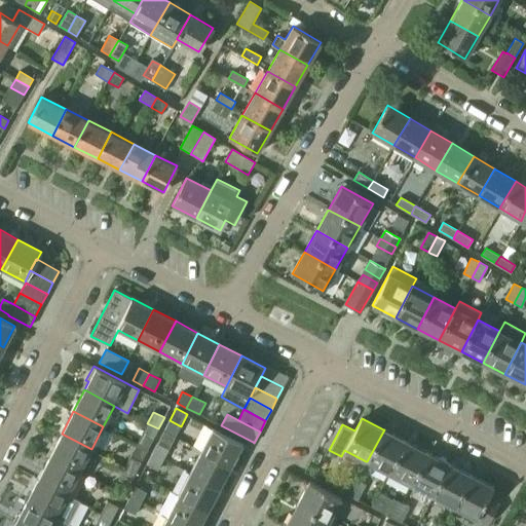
[(147,423),(142,434),(153,439),(158,428),(147,423)]
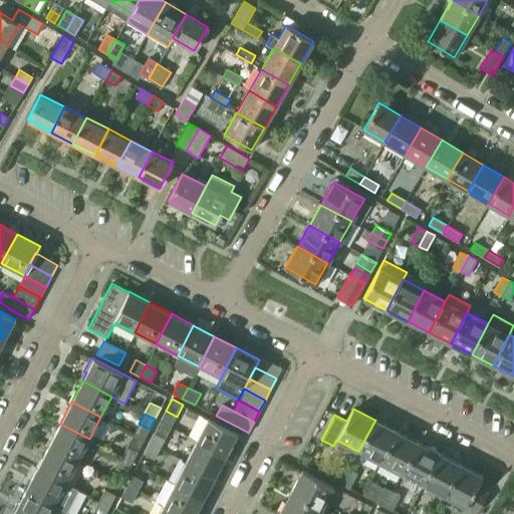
[(207,419),(196,440),(225,456),(237,434),(207,419)]
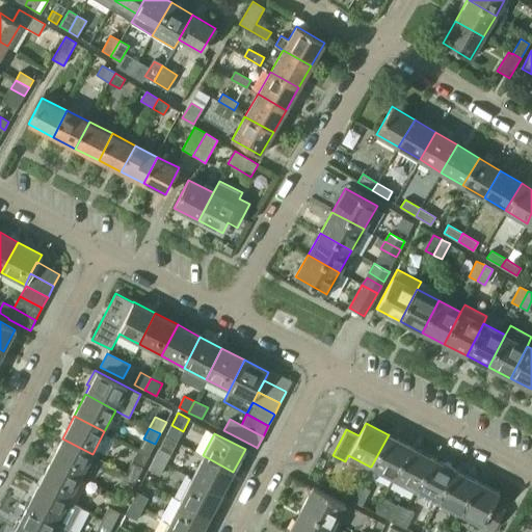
[(389,434),(371,467),(393,478),(409,446),(389,434)]
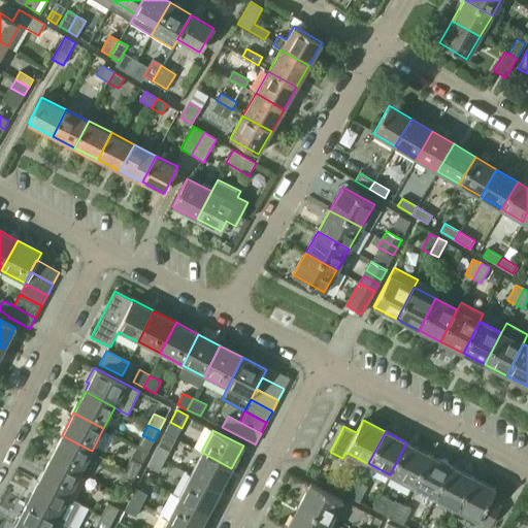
[(62,435),(50,458),(80,473),(92,451),(62,435)]
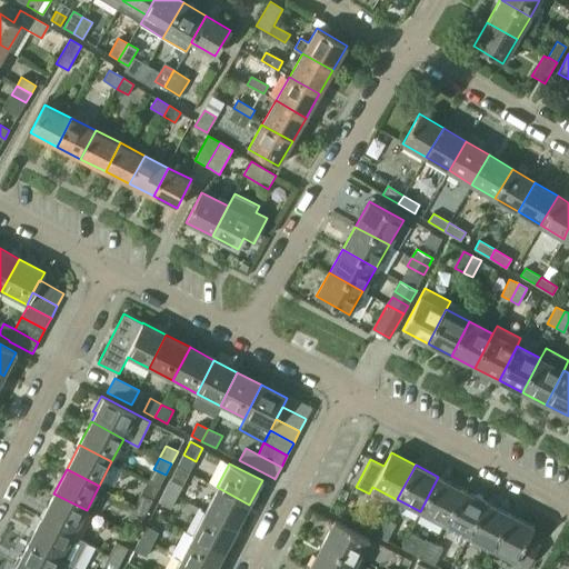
[(151,477),(149,481),(158,486),(161,480),(153,476),(151,477)]
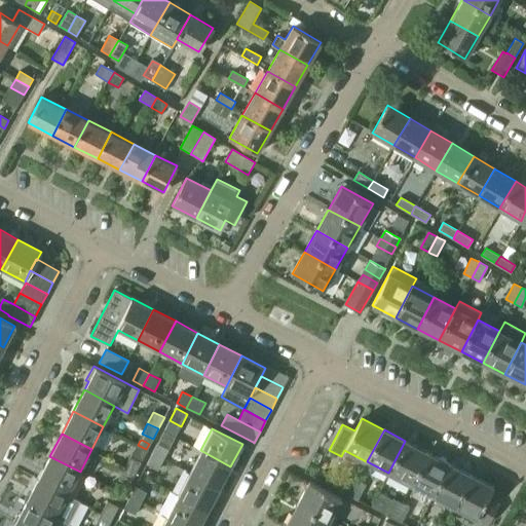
[(410,484),(426,452),(405,441),(388,473),(410,484)]
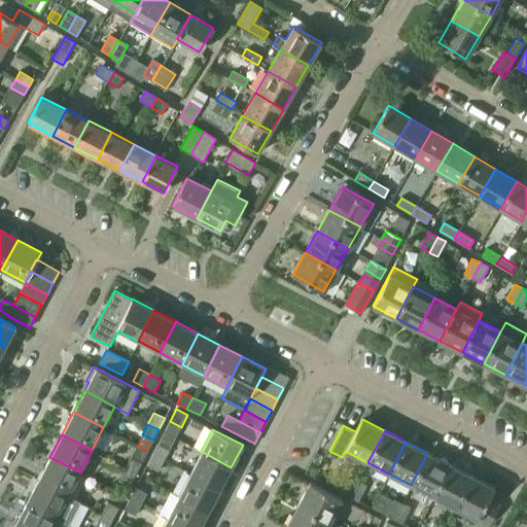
[(157,444),(152,455),(164,460),(169,450),(157,444)]
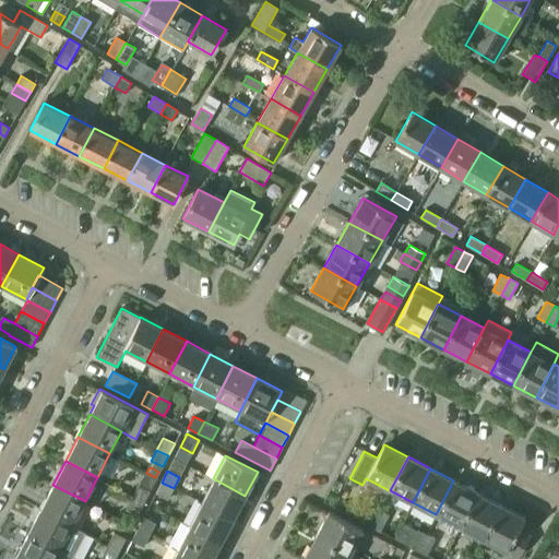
[(213,478),(201,502),(233,519),(245,496),(213,478)]
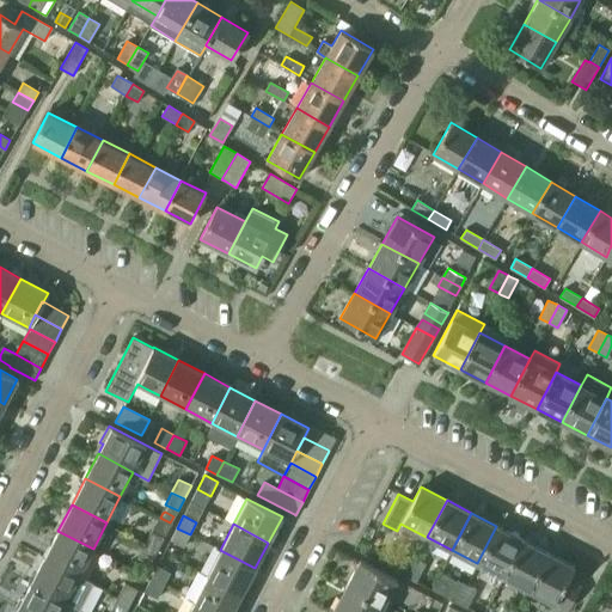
[(502,576),(522,539),(496,526),(477,563),(502,576)]
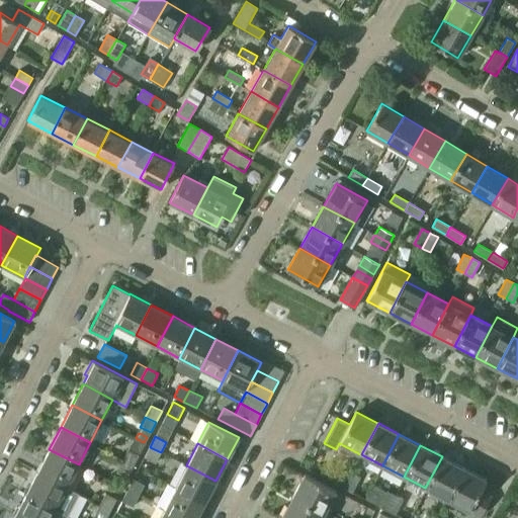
[(150,447),(145,457),(156,462),(161,452),(150,447)]
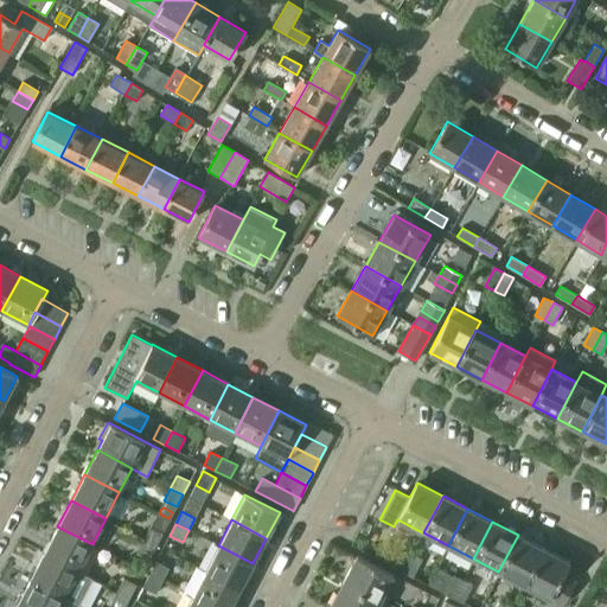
[(57,526),(44,551),(80,569),(93,544),(57,526)]
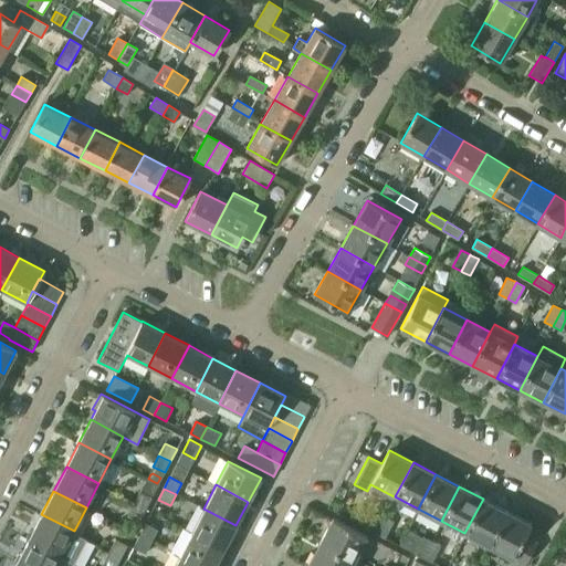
[(152,496),(140,491),(134,503),(146,509),(152,496)]
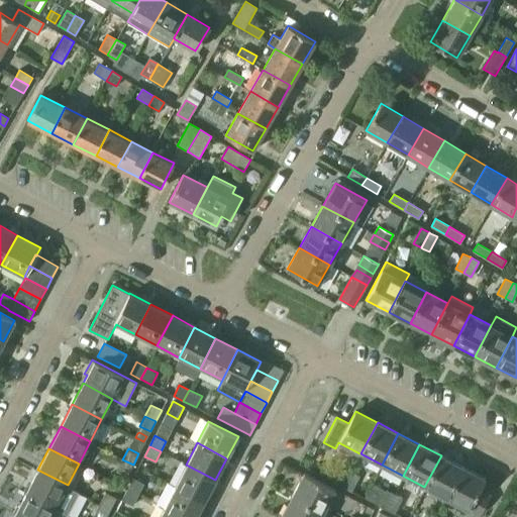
[(446,498),(462,467),(441,455),(424,487),(446,498)]
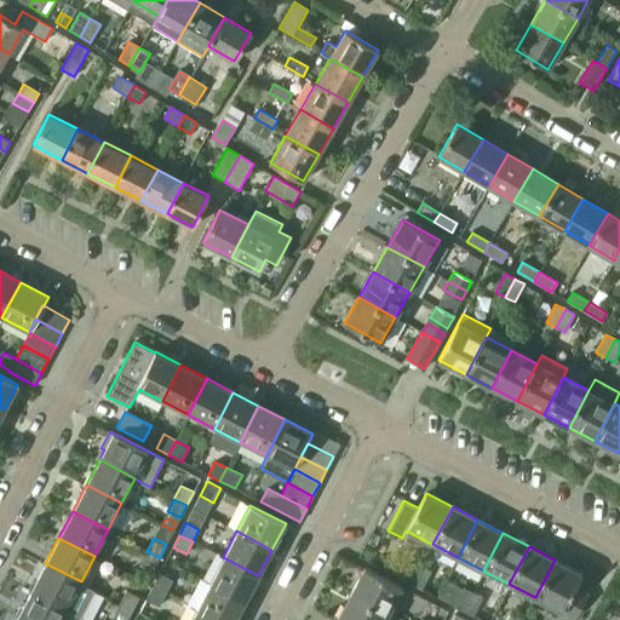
[(141,563),(153,570),(160,557),(147,551),(141,563)]
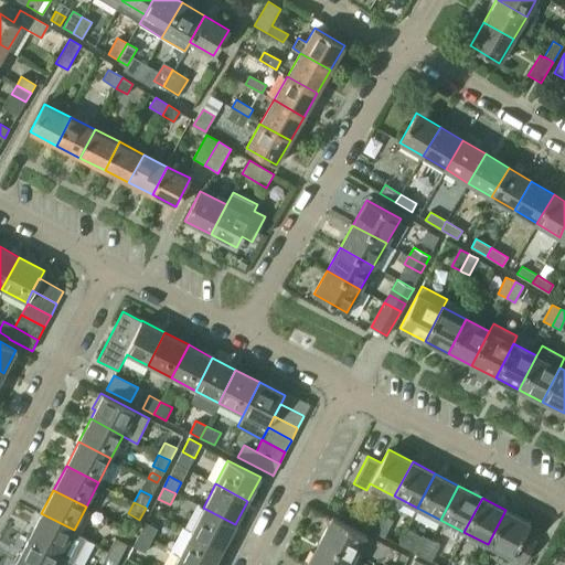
[(203,508),(191,531),(223,548),(235,524),(203,508)]
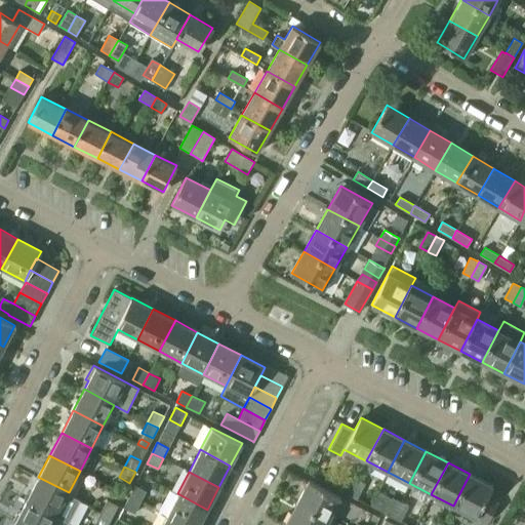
[(349,474),(340,490),(349,495),(357,479),(357,478),(349,474)]
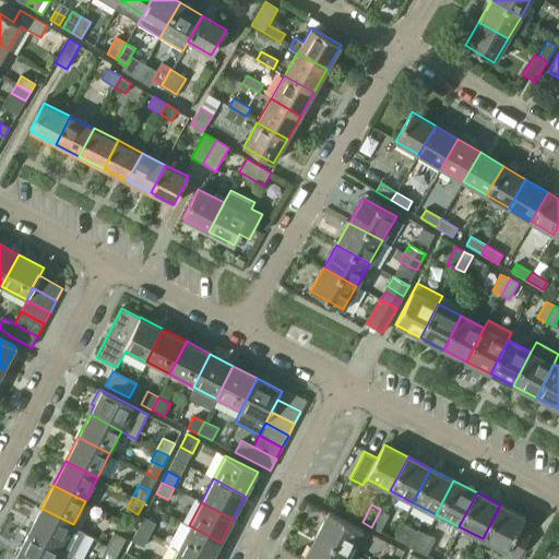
[(500,504),(483,538),(507,551),(509,548),(521,554),(530,537),(518,531),(525,518),(500,504)]
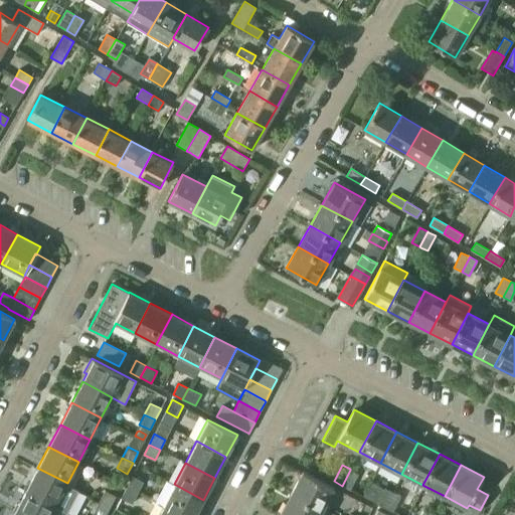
[(26,489),(26,490),(55,505),(67,512),(78,490),(66,484),(67,483),(37,468),(26,489)]
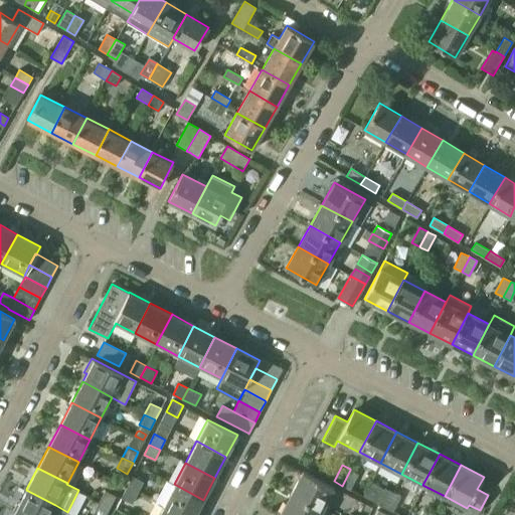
[(350,470),(342,486),(350,490),(351,489),(359,474),(350,470)]
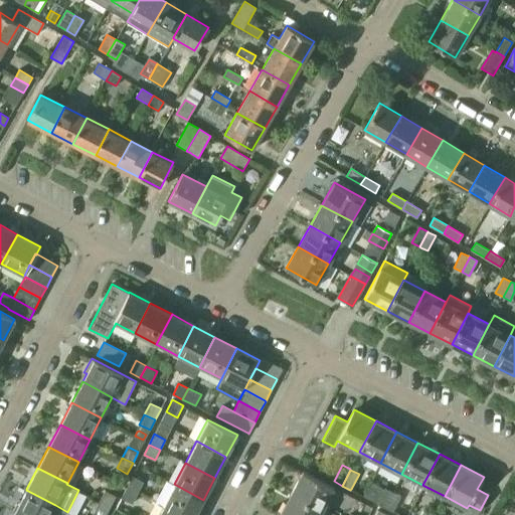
[(334,488),(303,472),(292,494),(323,510),(334,488)]
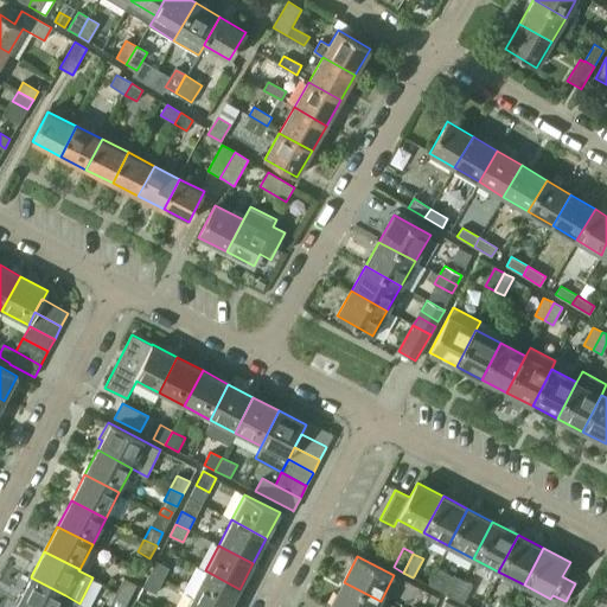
[(157,561),(149,574),(163,581),(170,568),(157,561)]
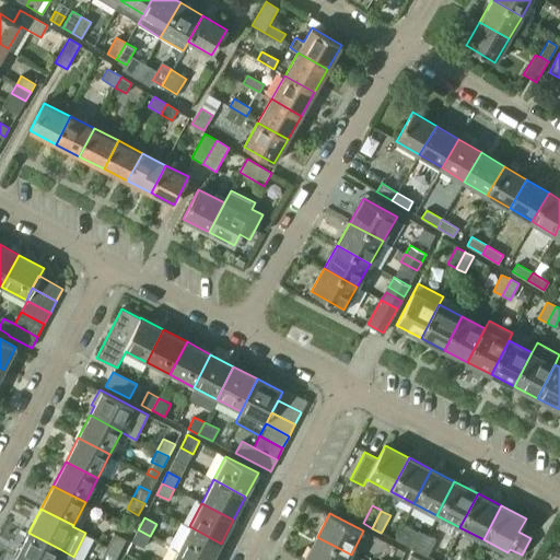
[(189,526),(177,550),(196,559),(212,559),(221,544),(189,526)]
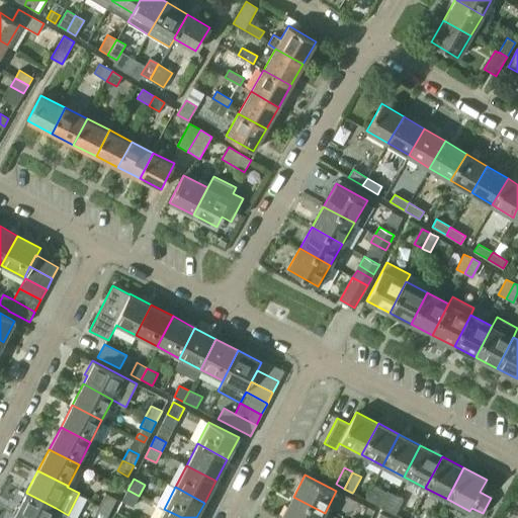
[(122,501),(134,506),(139,496),(127,490),(127,491),(122,501)]
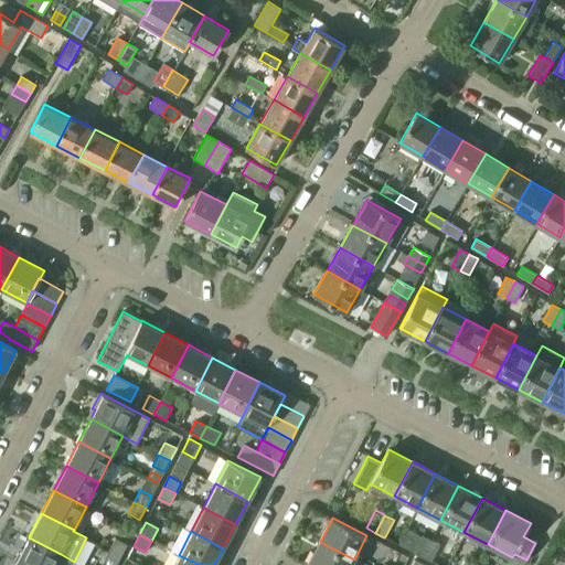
[(422,536),(414,552),(420,556),(423,556),(432,540),(423,535),(422,536)]
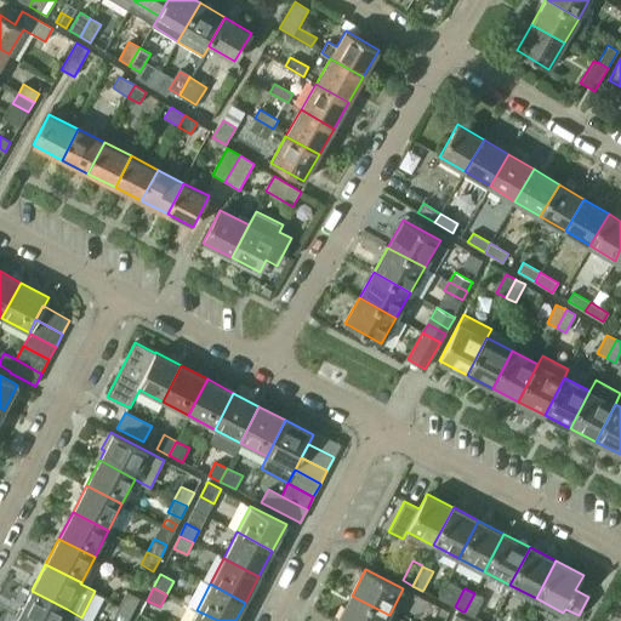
[(32,591),(18,615),(28,620),(61,620),(67,609),(32,591)]
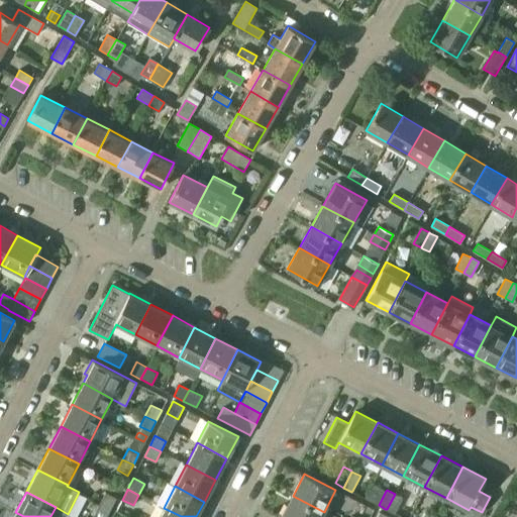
[(106,492),(100,503),(111,509),(116,498),(106,492)]
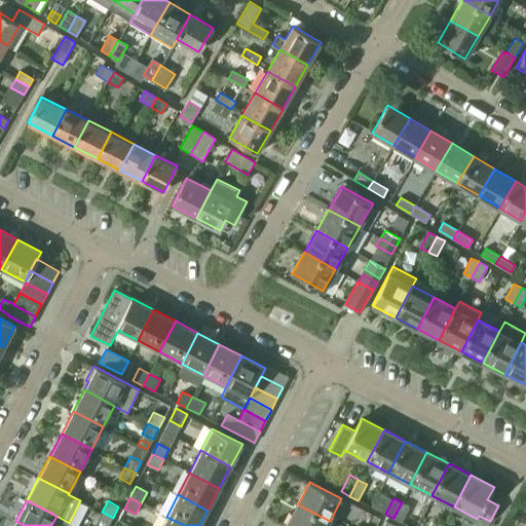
[(402,502),(393,518),(402,523),(410,506),(402,502)]
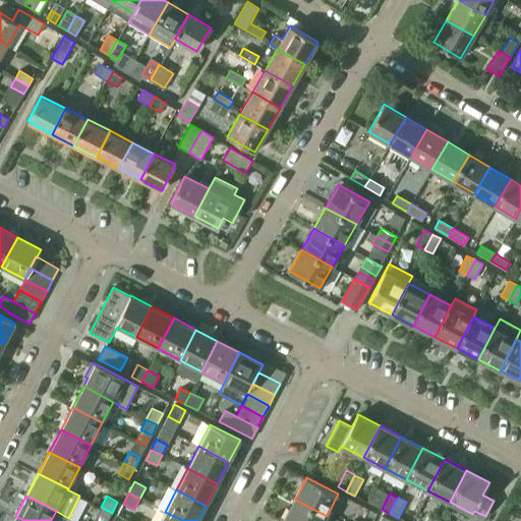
[(284,520),(324,520),(327,516),(295,500),(284,520)]
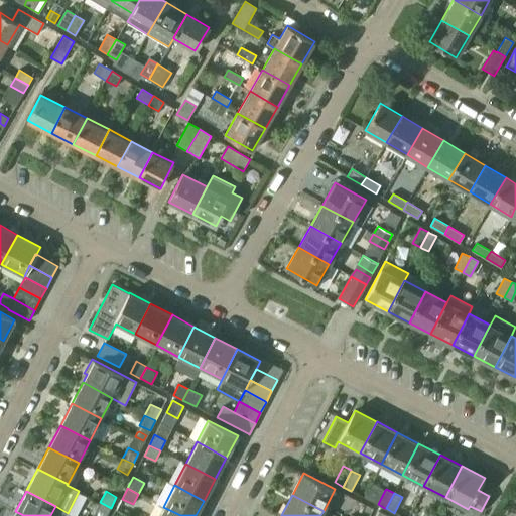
[(100,502),(94,513),(100,515),(106,515),(111,508),(100,502)]
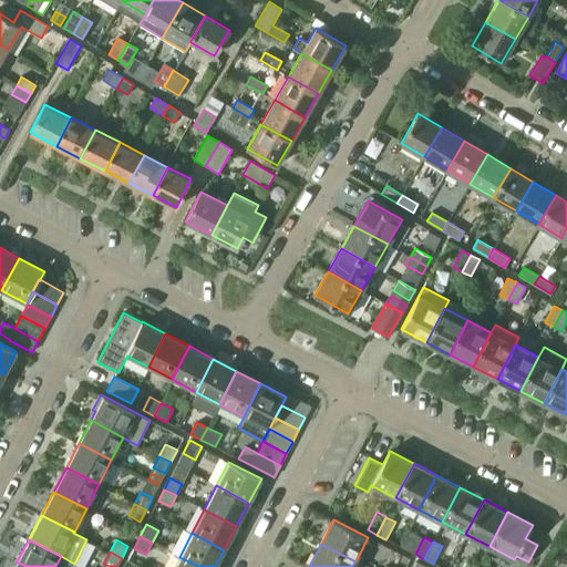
[(198,566),(179,557),(174,566),(198,566)]
